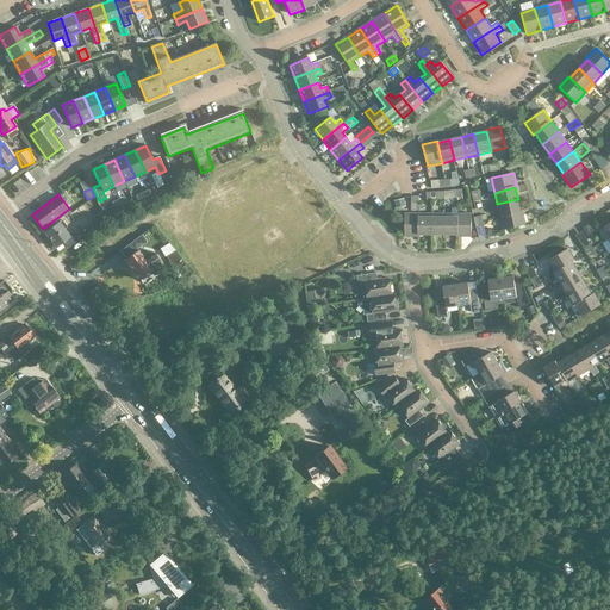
[(328,211),(329,199),(317,198),(316,210),(328,211)]
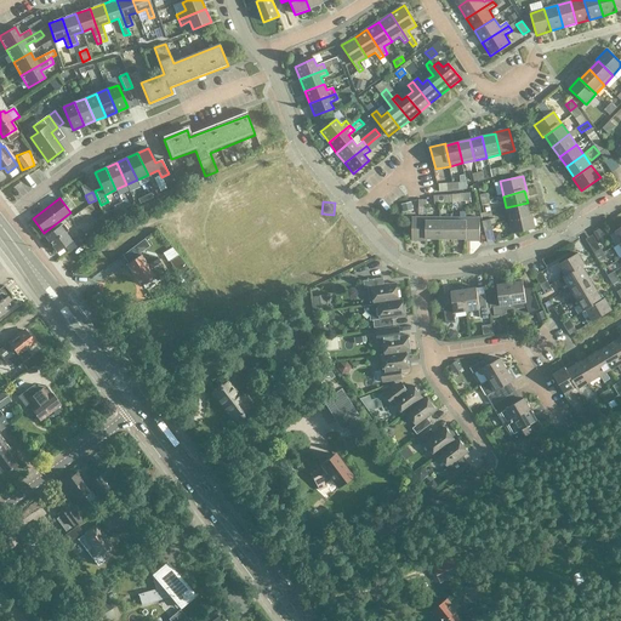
[(402,205),(404,212),(414,210),(411,203),(402,205)]
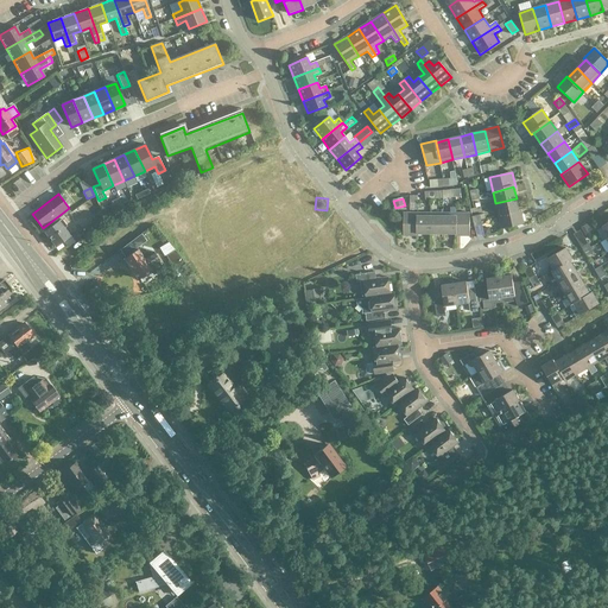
[(517,198),(495,203),(499,215),(519,210),(517,198)]
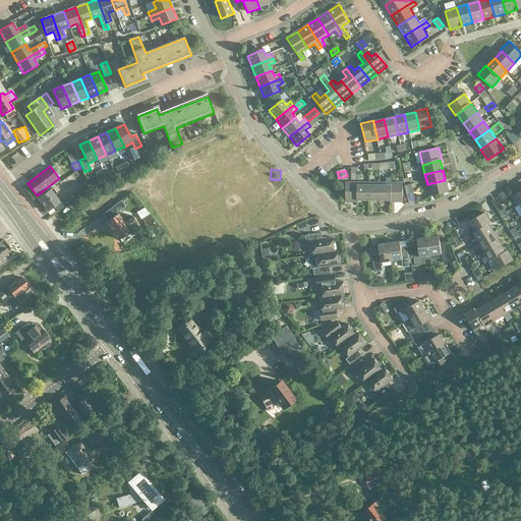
[(446,180),(445,180),(427,184),(430,196),(449,192),(446,180)]
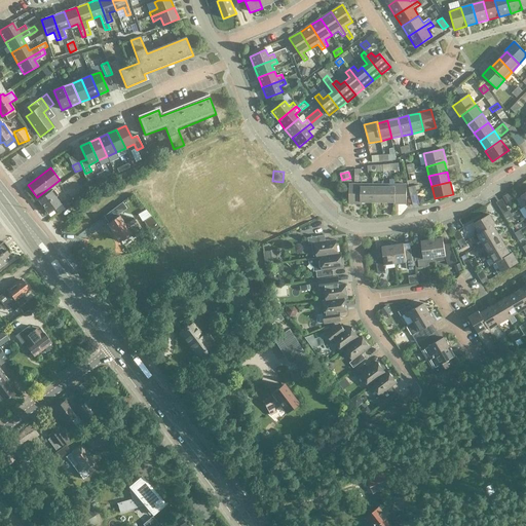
[(194,192),(198,198),(211,190),(207,184),(194,192)]
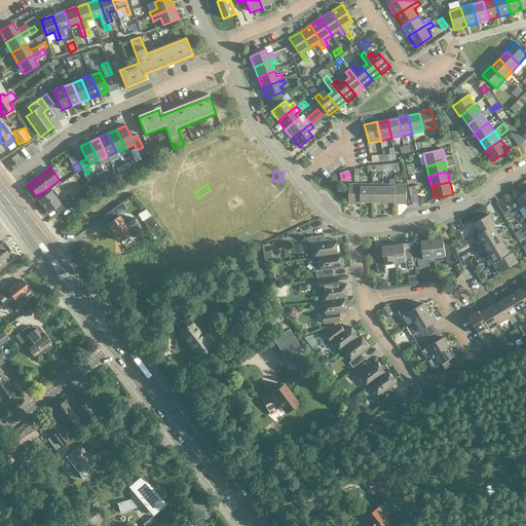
[(362,202),(362,185),(349,184),(349,204),(362,204),(362,202)]
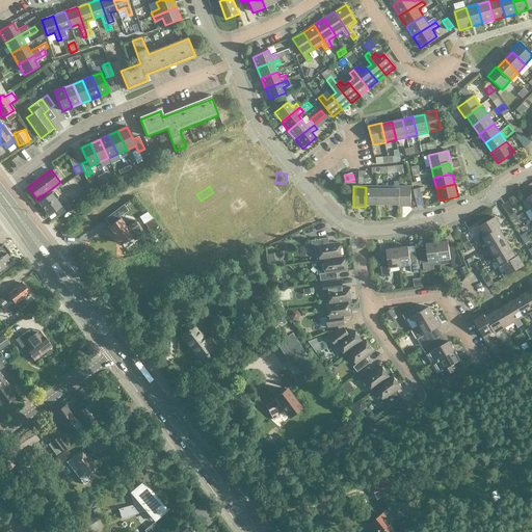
[(366,187),(366,205),(377,205),(377,187),(366,187)]
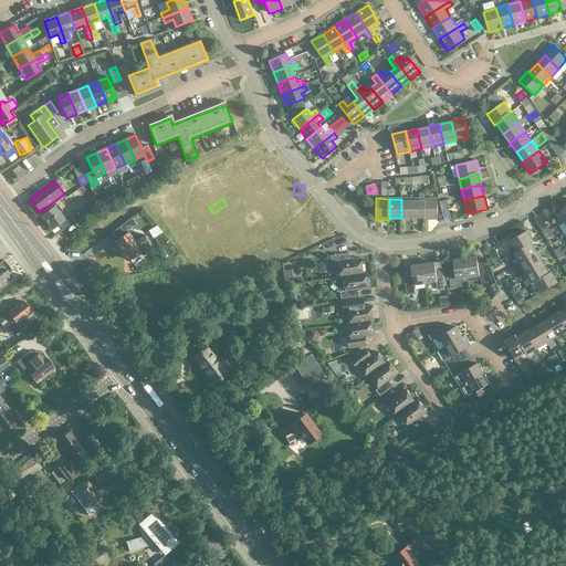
[(412,199),(401,199),(401,218),(412,218),(412,199)]
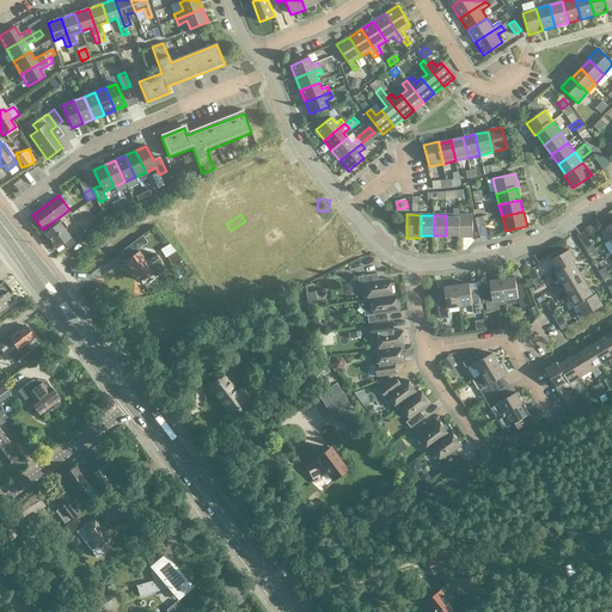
[(458,215),(446,215),(446,236),(458,236),(458,215)]
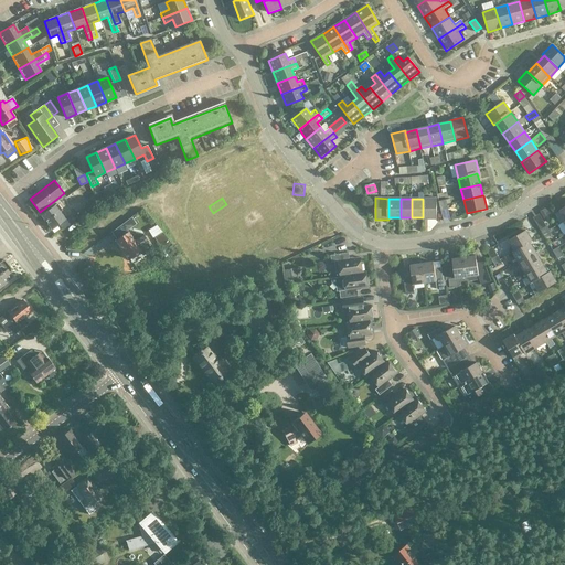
[(423,199),(423,217),(423,220),(437,220),(437,199),(423,199)]
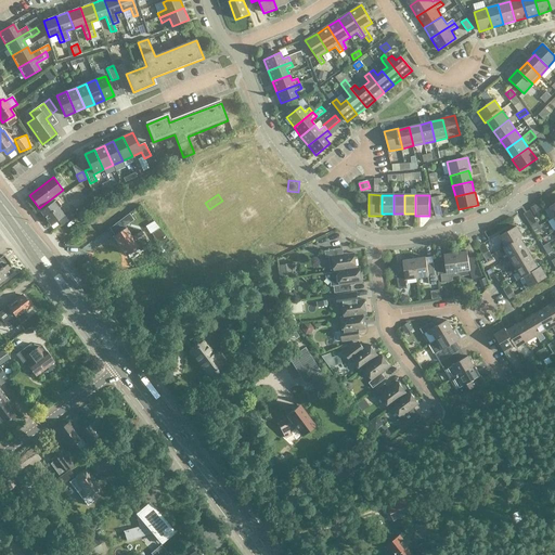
[(51,226),(64,216),(59,209),(62,207),(56,201),(41,211),(51,226)]
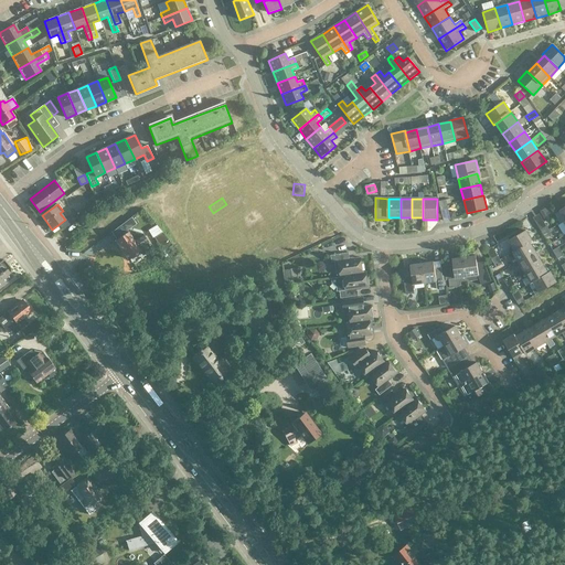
[(530,243),(532,242),(525,231),(509,241),(512,247),(510,248),(509,252),(511,254),(530,243)]
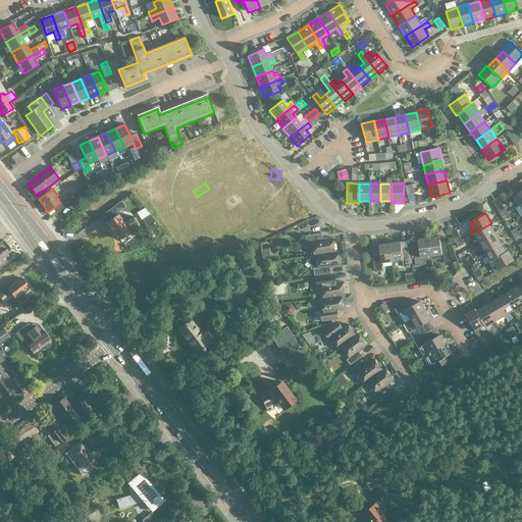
[(106,223),(107,224),(107,223),(118,240),(129,232),(127,229),(137,224),(132,217),(123,223),(121,221),(122,220),(120,217),(119,217),(118,216),(119,215),(118,214),(106,223)]
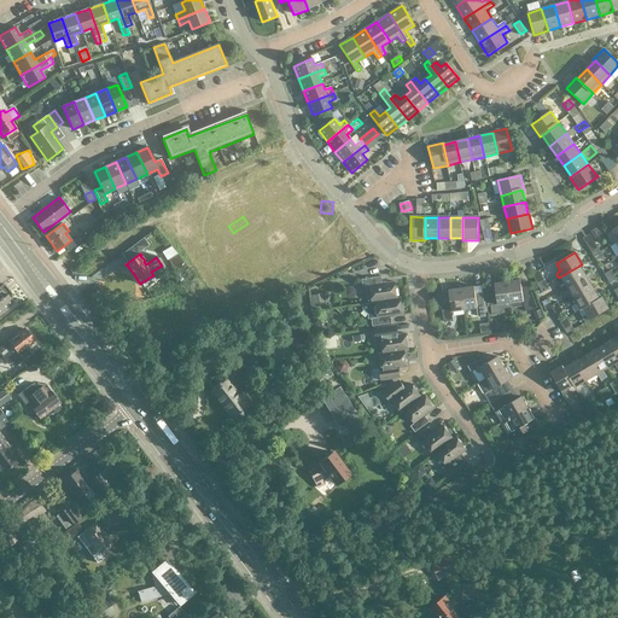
[(187,267),(178,255),(168,260),(176,274),(182,270),(187,267)]
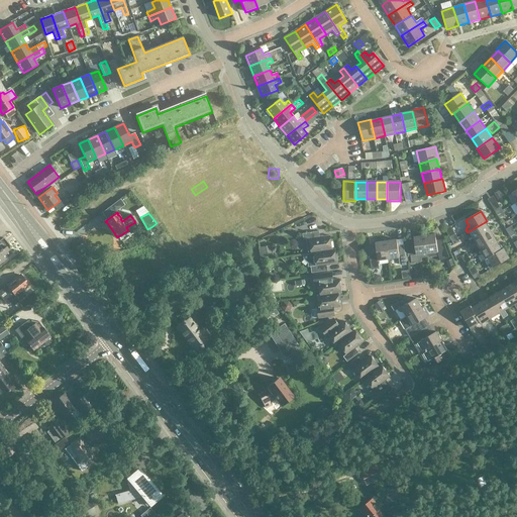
[(177,245),(186,239),(175,220),(168,224),(172,231),(170,232),(177,245)]
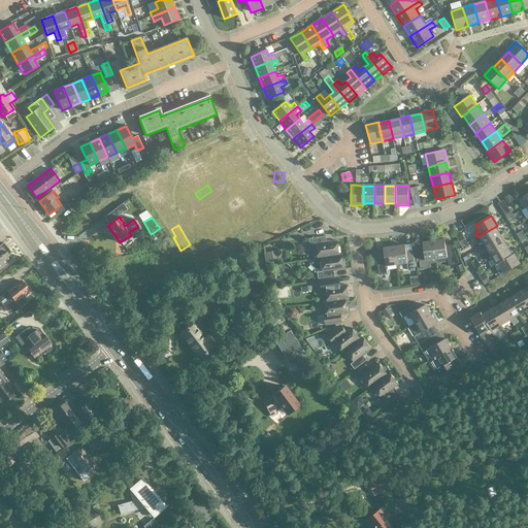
[(303,229),(305,235),(316,231),(314,225),(303,229)]
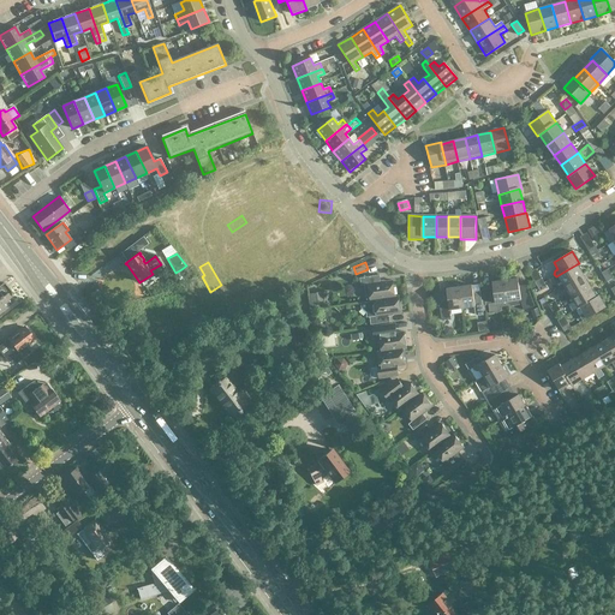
[(556,276),(553,278),(555,281),(559,282),(561,281),(565,286),(584,275),(577,264),(556,276)]
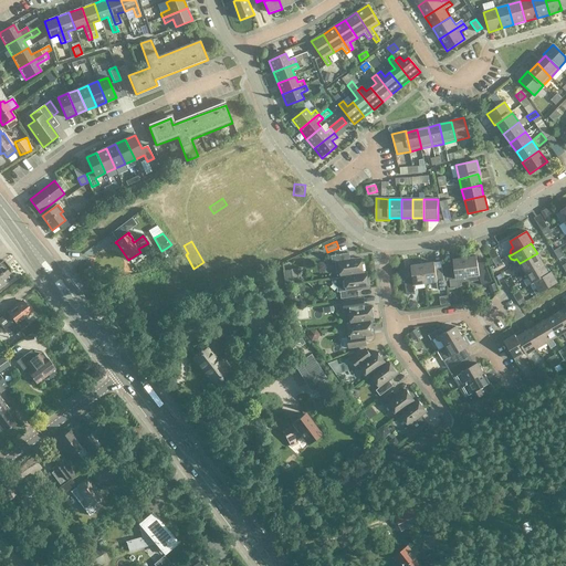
[(332,263),(336,262),(338,275),(341,275),(342,278),(345,276),(344,276),(364,274),(364,273),(362,259),(350,260),(349,253),(332,257),(332,263)]
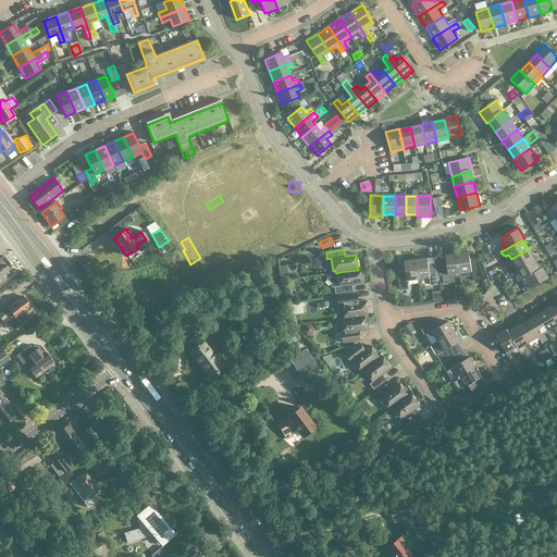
[(529,249),(511,259),(515,265),(512,267),(515,271),(534,259),(529,249)]
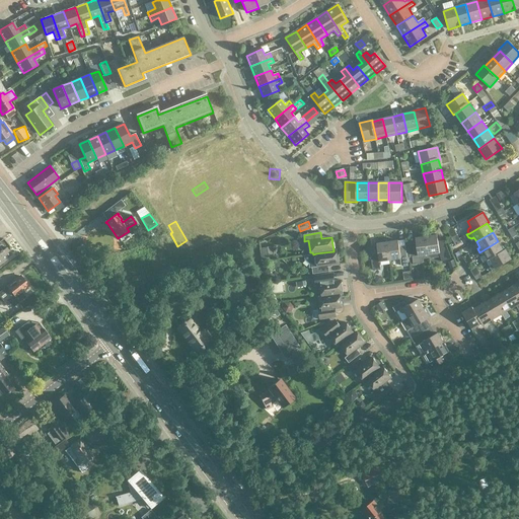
[(445,240),(438,241),(437,235),(426,237),(429,254),(439,253),(442,262),(451,258),(445,240)]
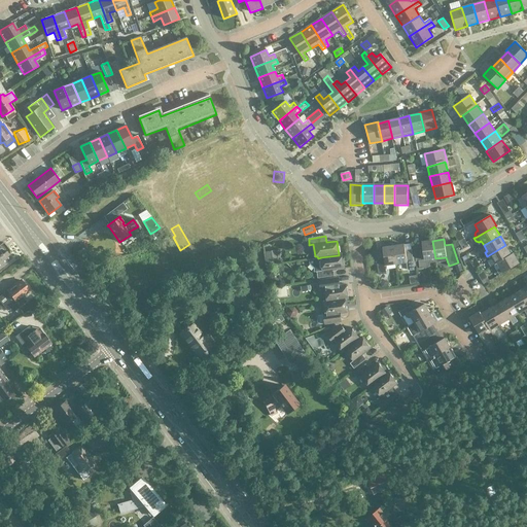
[(422,242),(423,247),(414,249),(416,261),(419,261),(420,269),(428,268),(429,266),(429,264),(436,262),(435,258),(432,241),(422,242)]
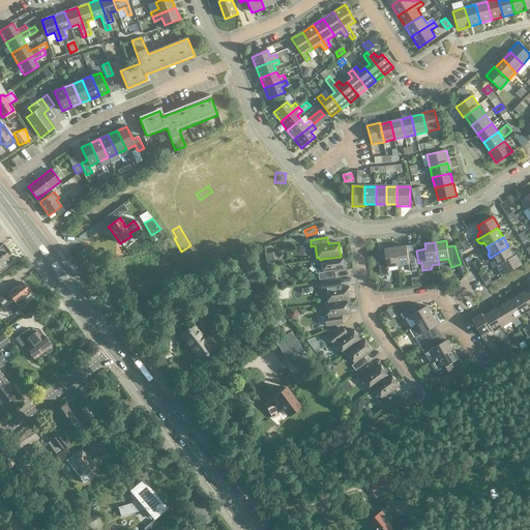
[(2,244),(0,246),(0,270),(12,261),(7,254),(10,252),(8,249),(9,248),(8,248),(4,243),(3,244),(3,243),(2,244)]
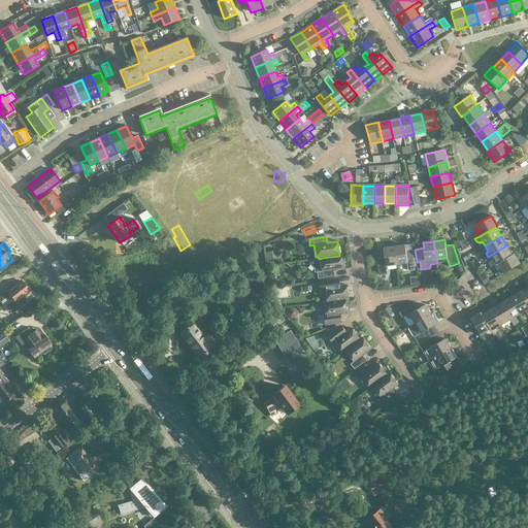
[(411,251),(406,252),(405,245),(394,246),(397,265),(407,263),(408,271),(415,270),(411,251)]
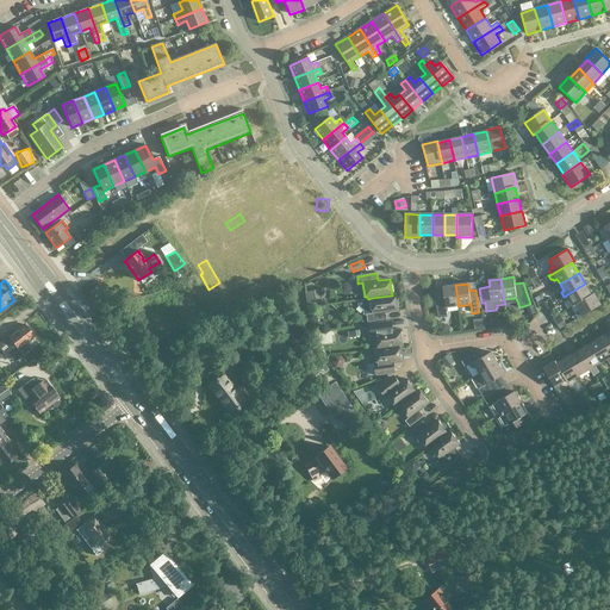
[(585,284),(564,297),(562,298),(565,303),(570,300),(573,306),(576,305),(592,296),(591,294),(585,284)]
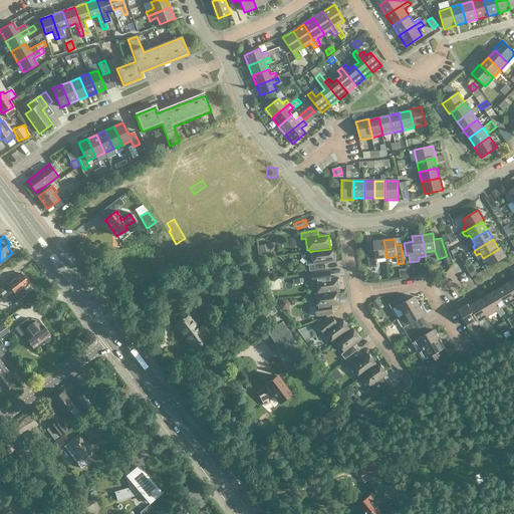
[(387,258),(383,240),(373,242),(374,254),(367,255),(369,268),(376,267),(375,259),(387,258)]
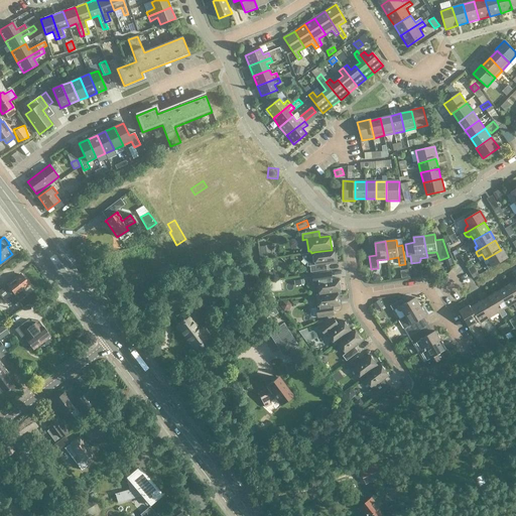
[(272,256),(271,245),(259,247),(261,258),(272,256)]
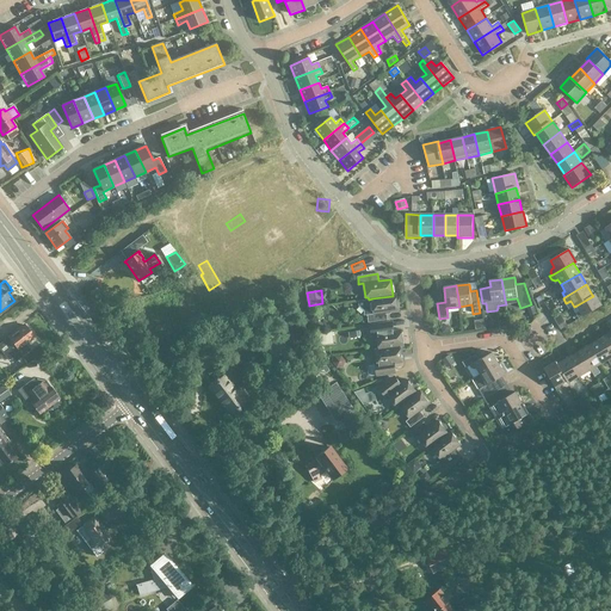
[(576,306),(580,312),(576,314),(579,319),(602,306),(594,294),(592,295),(593,296),(576,306)]
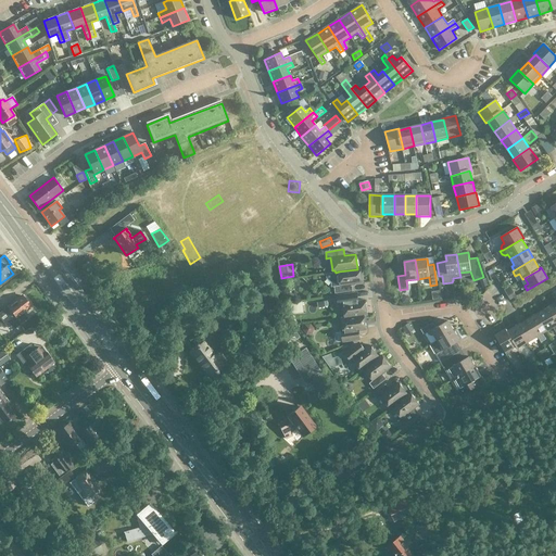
[(338,272),(339,272),(339,273),(332,274),(333,279),(333,281),(336,282),(337,287),(336,287),(337,288),(338,293),(353,291),(352,285),(363,283),(361,268),(357,268),(357,269),(338,272)]
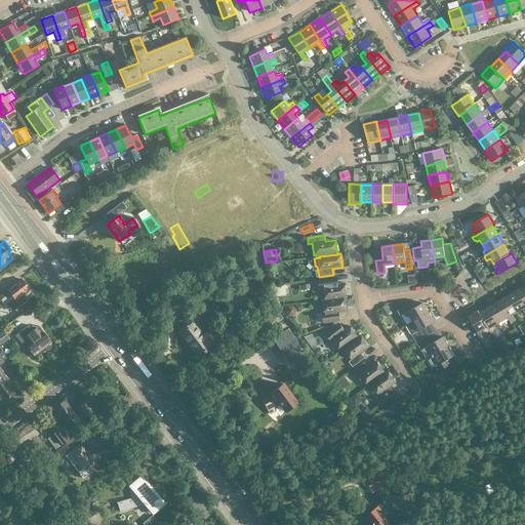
[(334,285),(333,277),(319,279),(320,287),(324,287),(326,300),(344,298),(347,297),(345,283),(334,285)]
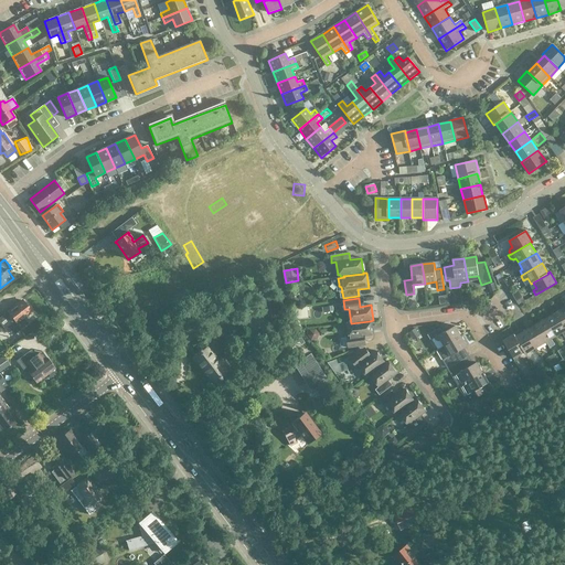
[(0,322),(7,331),(10,329),(14,334),(28,324),(22,318),(31,311),(22,301),(0,318),(0,322)]
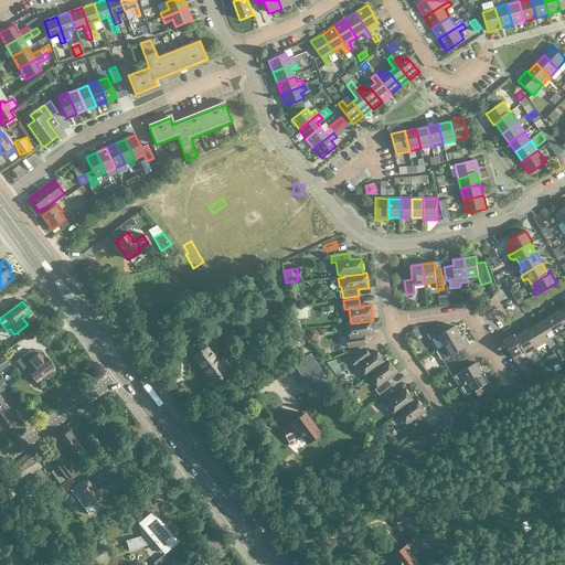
[(564,327),(556,312),(546,319),(556,337),(563,332),(564,337),(564,327)]
